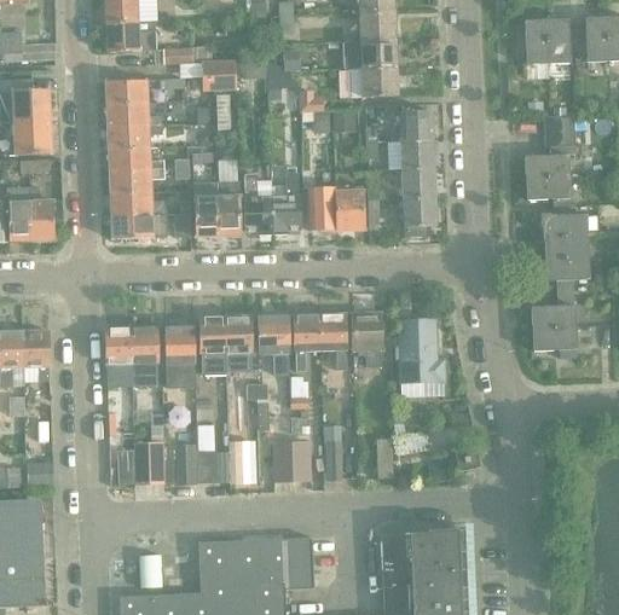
[(138,21),(137,0),(104,0),(106,21),(138,21)]
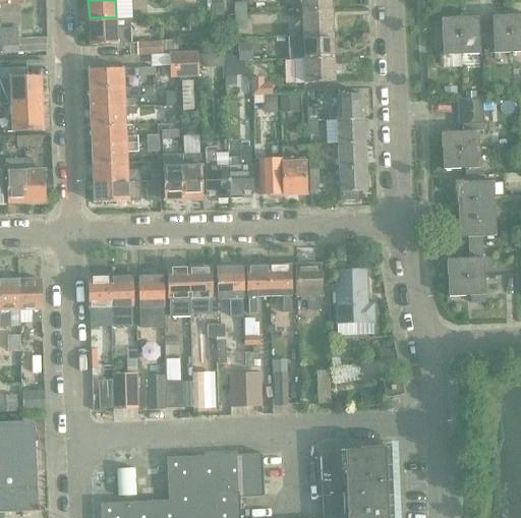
[(331,9),(330,0),(301,0),(302,10),(331,9)]
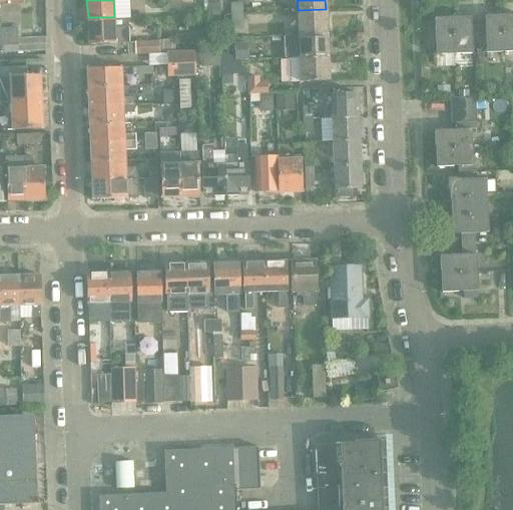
[(242,12),(241,1),(230,1),(231,13),(242,12)]
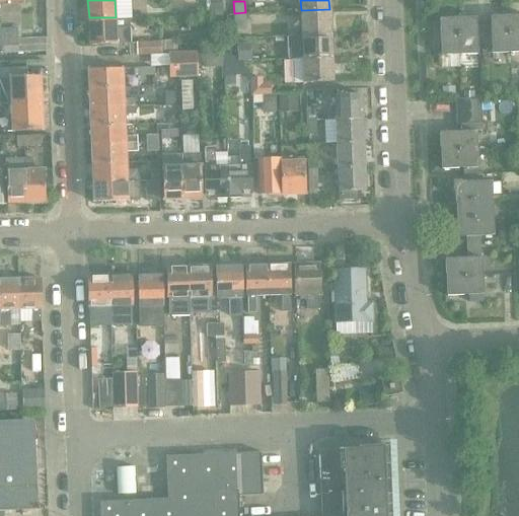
[(330,32),(329,9),(301,10),(302,33),(330,32)]
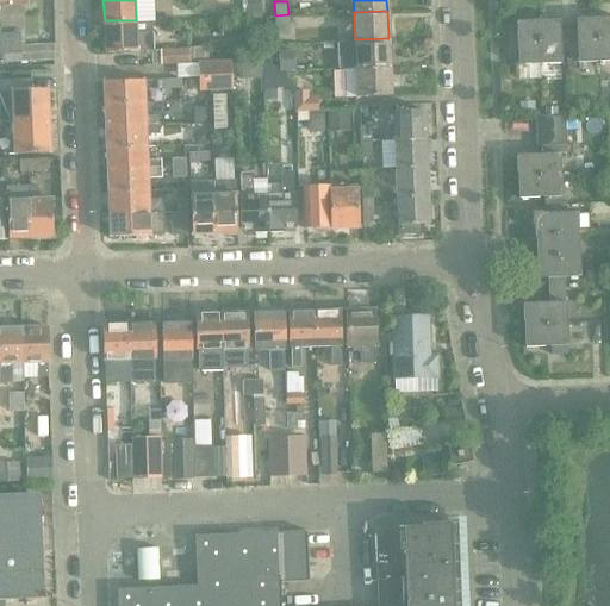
[(288,29),(288,14),(275,16),(275,30),(288,29)]
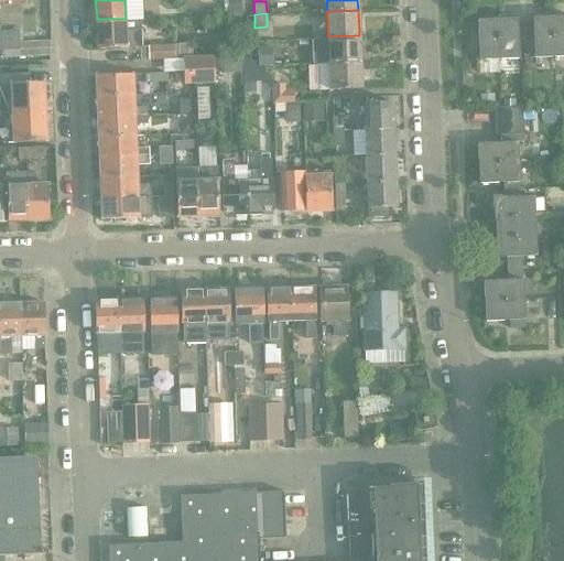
[(563,13),(552,14),(554,54),(563,53),(563,13)]
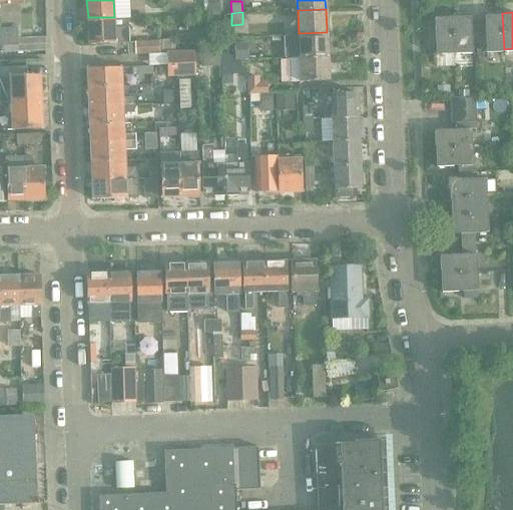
[(504,49),(502,13),(485,14),(485,23),(478,23),(478,37),(486,36),(486,50),(504,49)]
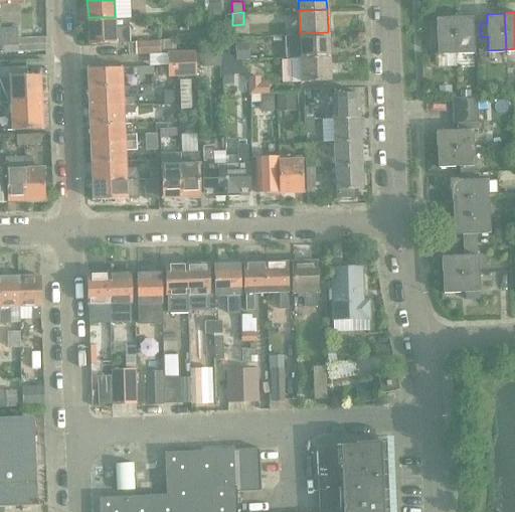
[(456,51),(454,15),(437,16),(437,25),(430,25),(430,39),(437,39),(438,52),(456,51)]
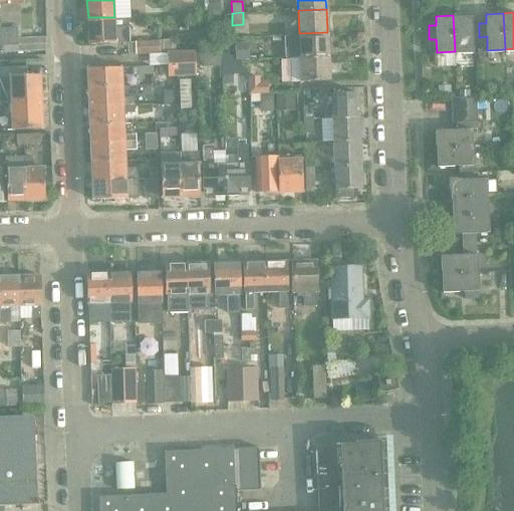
[(479,37),(479,23),(472,24),(471,15),(453,15),(455,51),(473,51),(472,37),(479,37)]
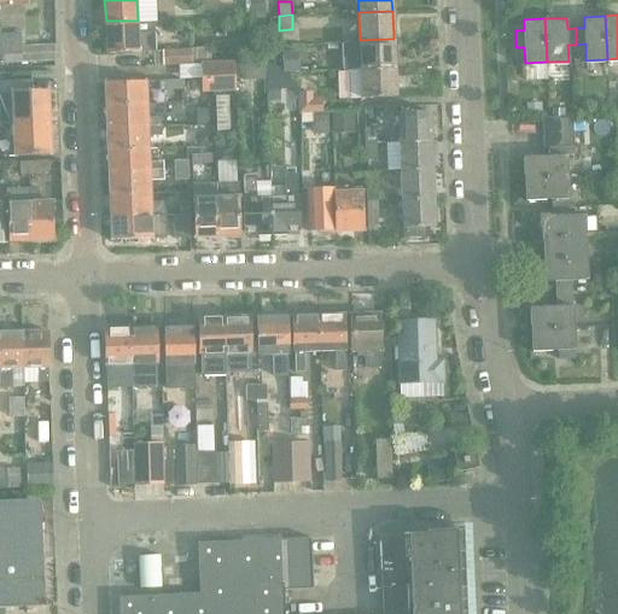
[(156,50),(153,19),(138,21),(106,21),(108,51),(156,50)]
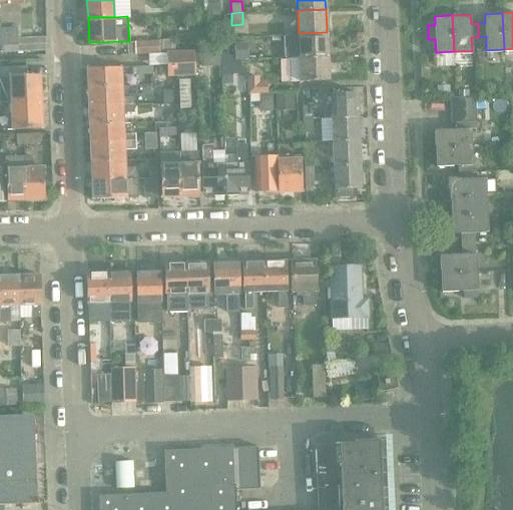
[(0,49),(18,49),(18,36),(18,26),(0,26),(0,49)]
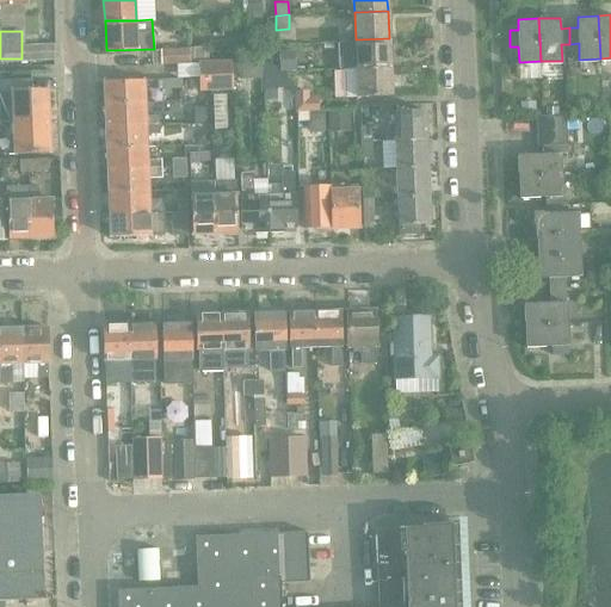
[(390,66),(389,38),(356,39),(338,41),(339,67),(346,67),(390,66)]
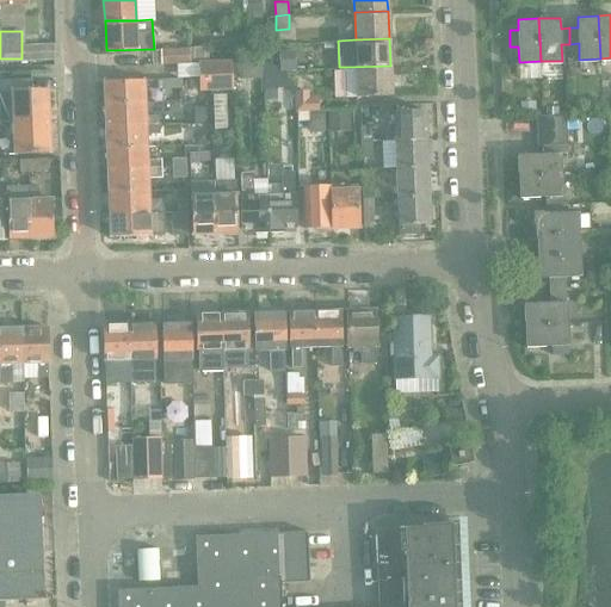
[(190,60),(190,47),(161,48),(161,62),(190,60)]
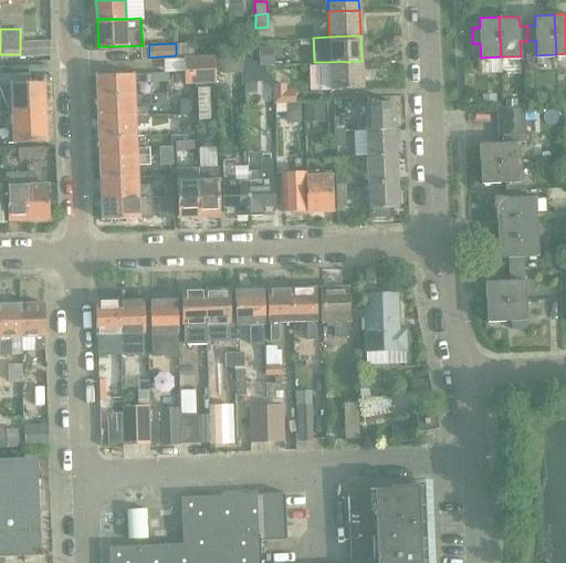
[(273,62),(273,47),(259,48),(259,63),(273,62)]
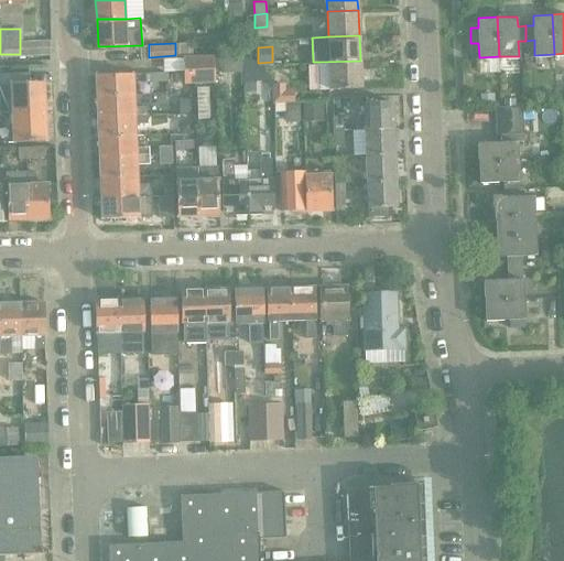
[(270,78),(259,64),(256,60),(243,53),(241,56),(217,56),(216,69),(246,68),(246,79),(270,78)]
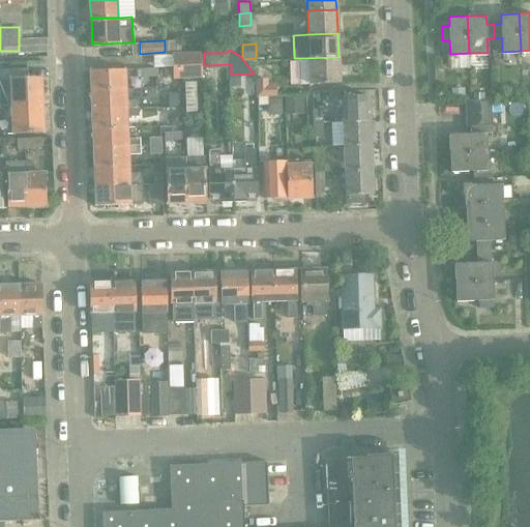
[(202,77),(202,51),(173,52),(173,77),(202,77)]
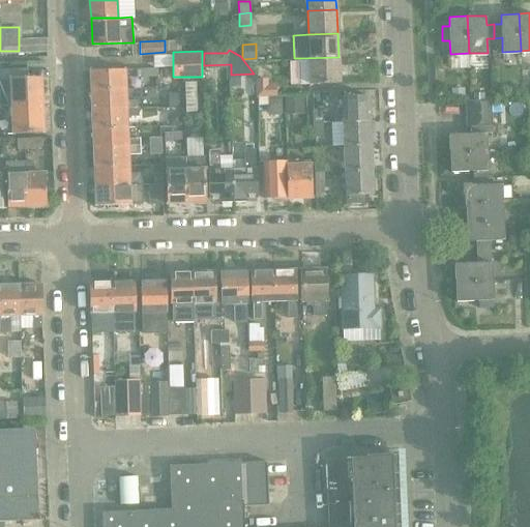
[(340,81),(339,57),(300,58),(301,82),(311,82),(340,81)]
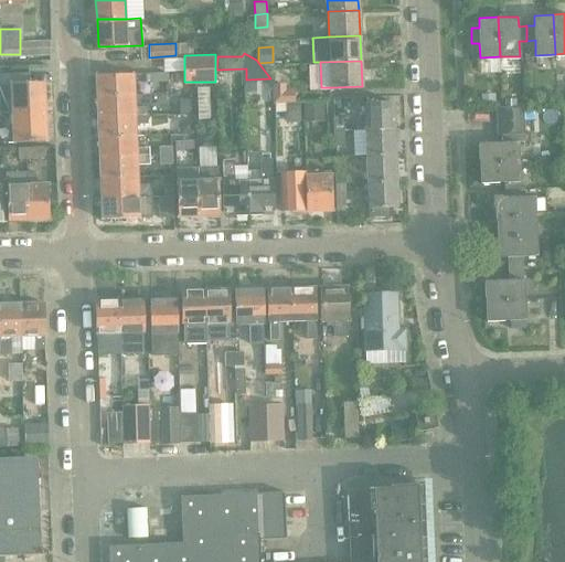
[(134,93),(134,81),(168,80),(168,71),(96,73),(97,94),(134,93)]
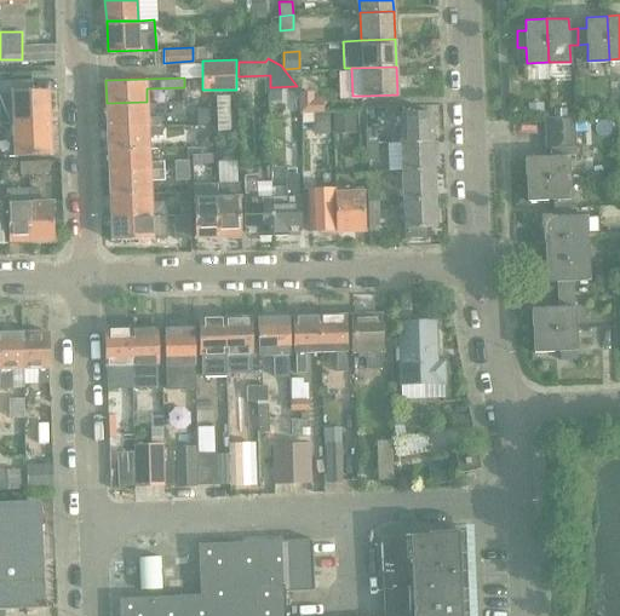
[(50,121),(49,87),(12,90),(13,108),(0,108),(1,122),(13,122),(50,121)]
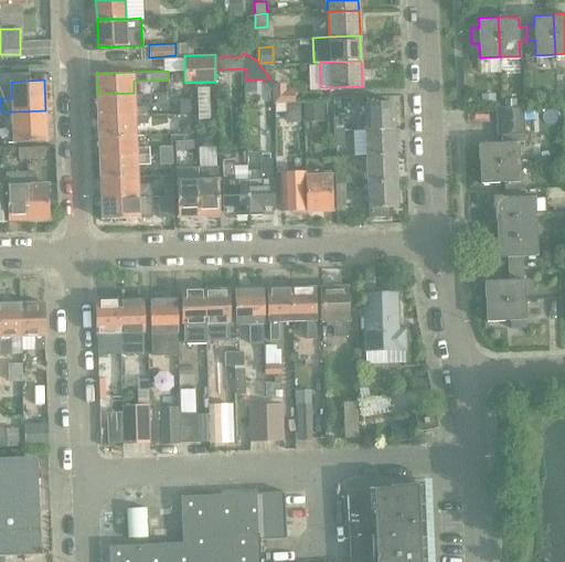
[(296,87),(294,87),(287,87),(287,81),(274,81),(274,101),(296,99),(296,87)]
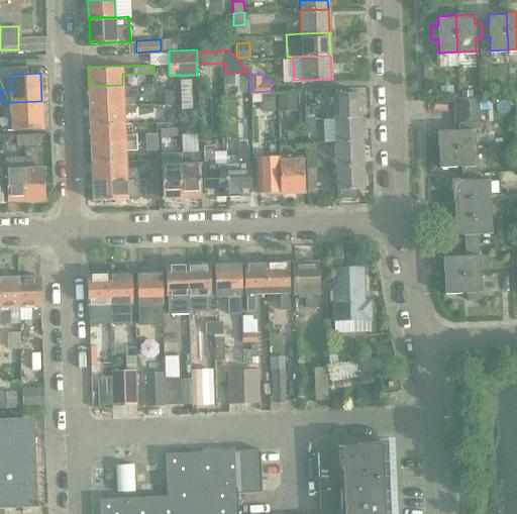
[(183,81),(184,105),(193,104),(192,80),(183,81)]
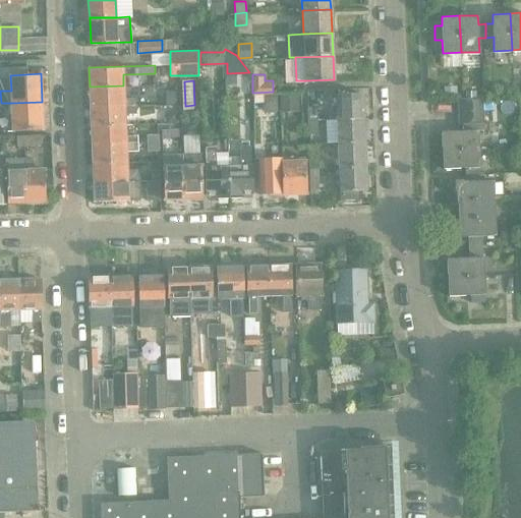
[(124,98),(123,85),(90,87),(91,107),(135,105),(135,97),(124,98)]
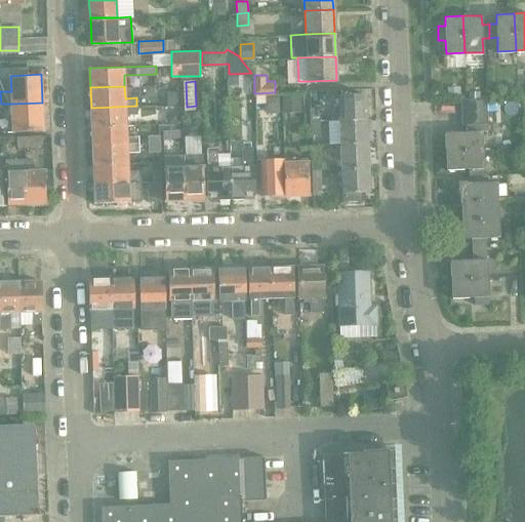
[(367,119),(366,93),(338,93),(339,120),(367,119)]
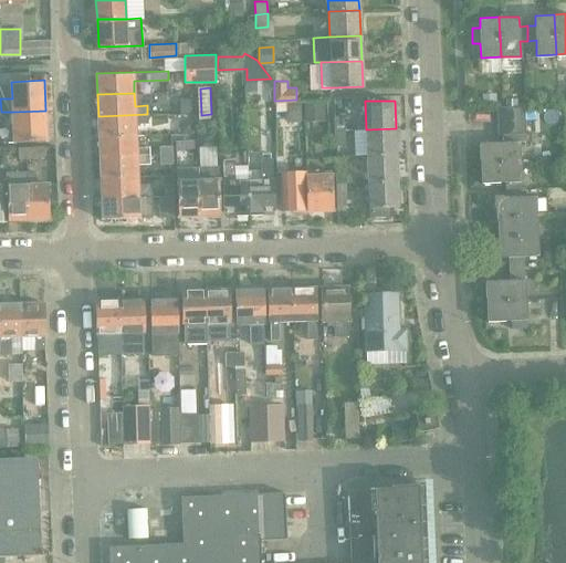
[(302,118),(301,102),(286,103),(287,120),(302,118)]
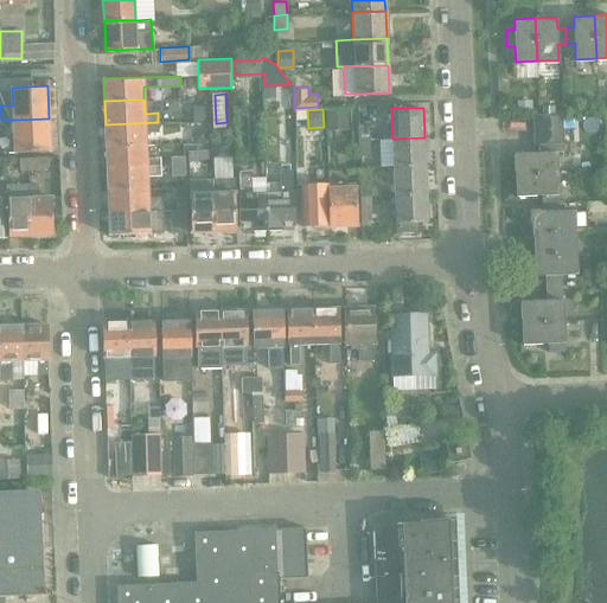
[(349,128),(347,110),(325,111),(326,129),(349,128)]
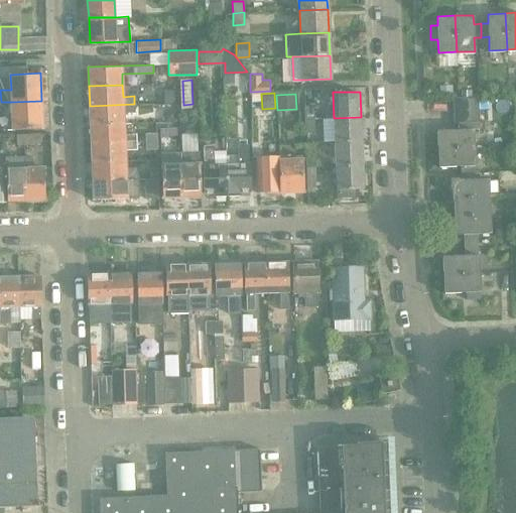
[(479,109),(478,96),(471,96),(461,96),(453,97),(454,109),(479,109)]
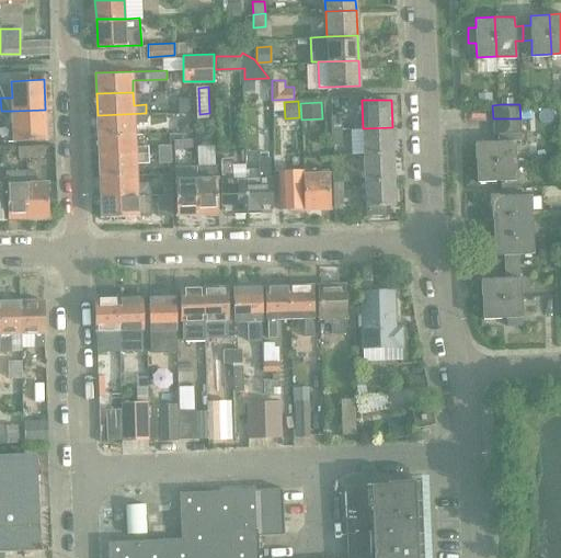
[(46,138),(45,110),(12,111),(13,139),(46,138)]
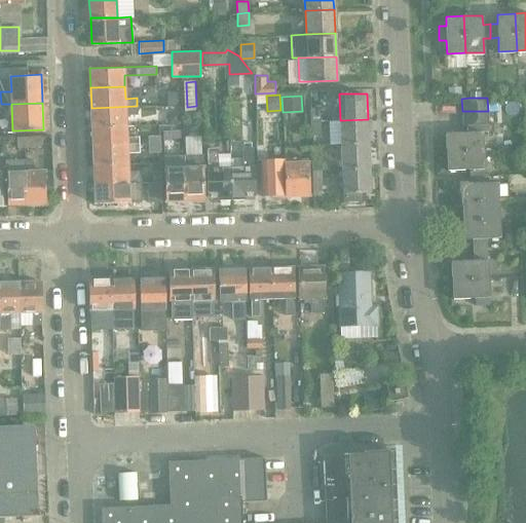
[(126,125),(125,113),(137,113),(137,106),(91,108),(92,126),(126,125)]
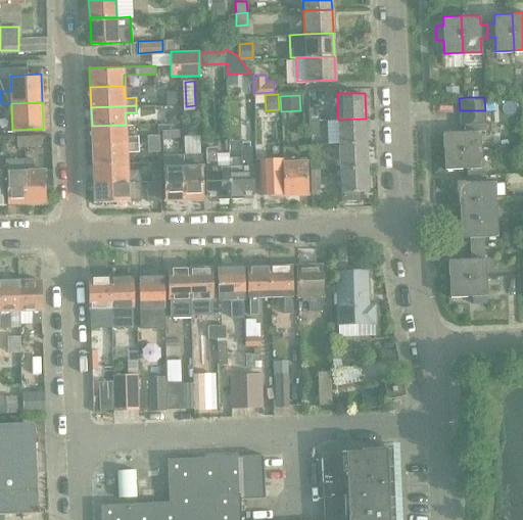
[(318,120),(318,106),(308,106),(310,121),(318,120)]
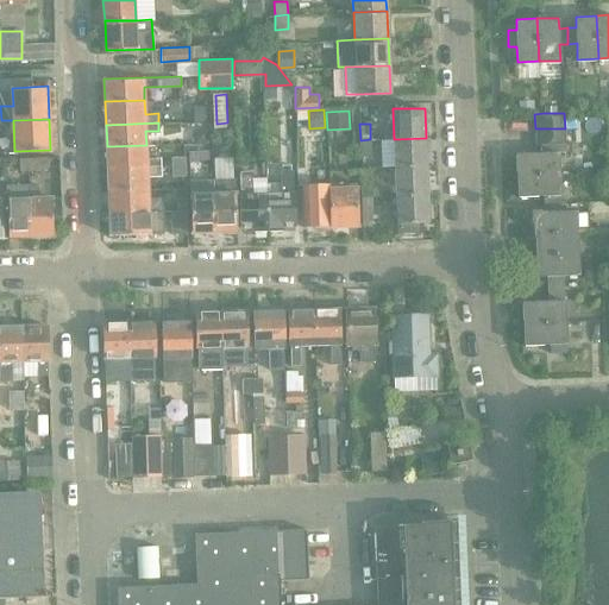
[(565,142),(565,128),(535,128),(535,143),(541,143),(565,142)]
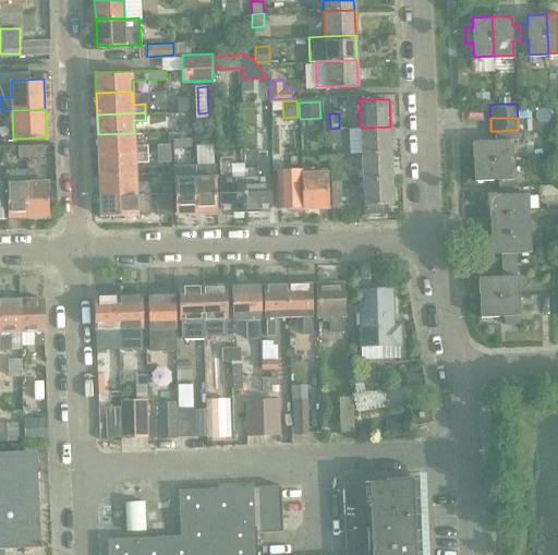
[(391,151),(390,127),(361,128),(362,152),(391,151)]
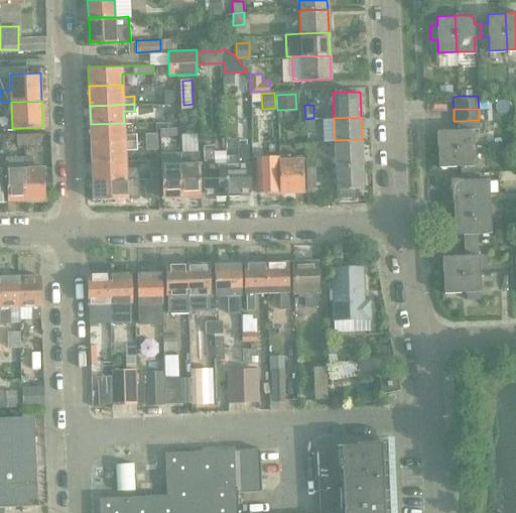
[(314,130),(313,118),(305,119),(305,130),(314,130)]
